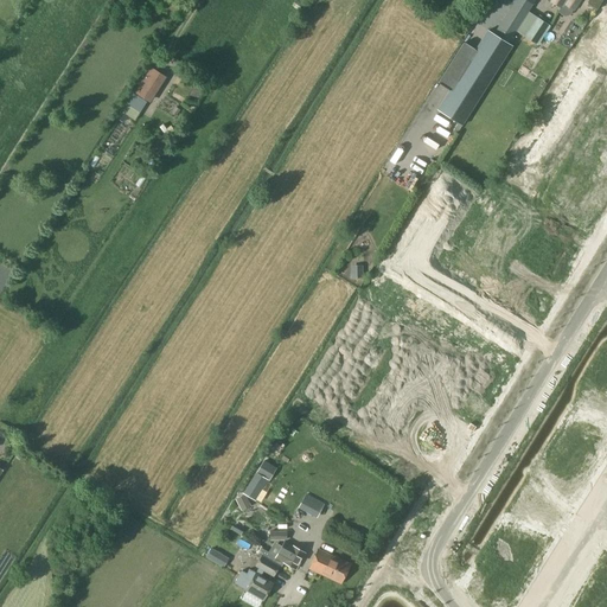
[(487,31),(439,110),(462,126),(512,45),(509,43),(517,30),(528,11),(535,0),(517,0),(494,36),(487,31)]
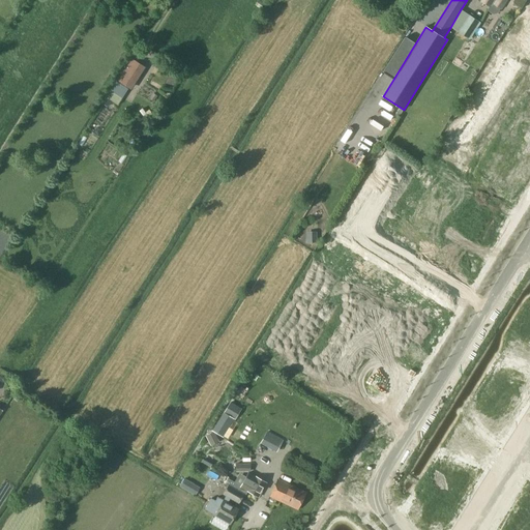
[(505,0),(478,0),(491,7),(494,4),(501,8),(505,0)]
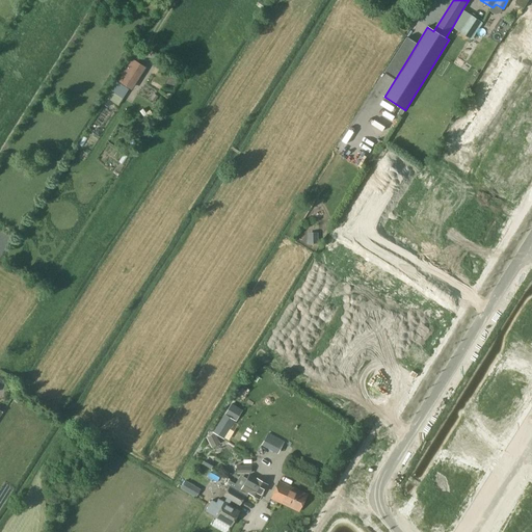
[(515,0),(515,2),(515,4),(523,9),(528,0),(515,0)]
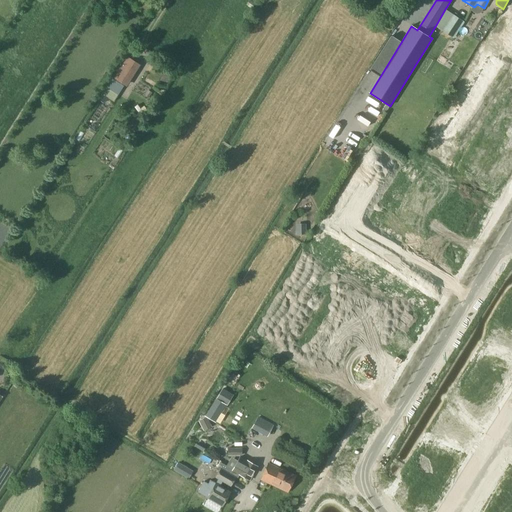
[(452,15),(441,31),(454,40),(464,23),(452,15)]
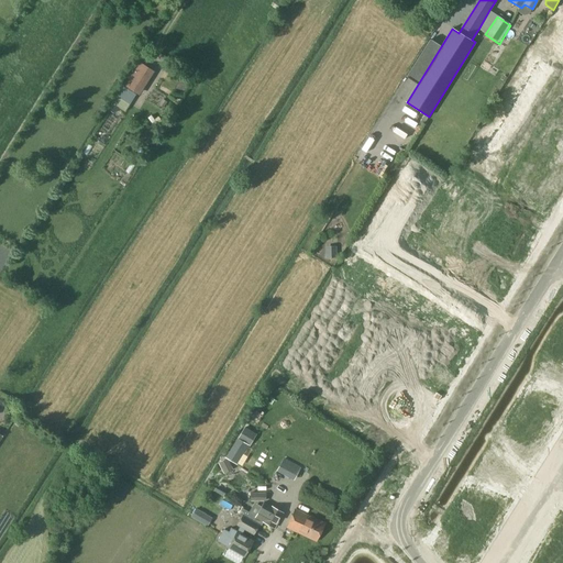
[(548,22),(542,30),(553,36),(556,32),(562,35),(562,24),(561,24),(558,29),(548,22)]
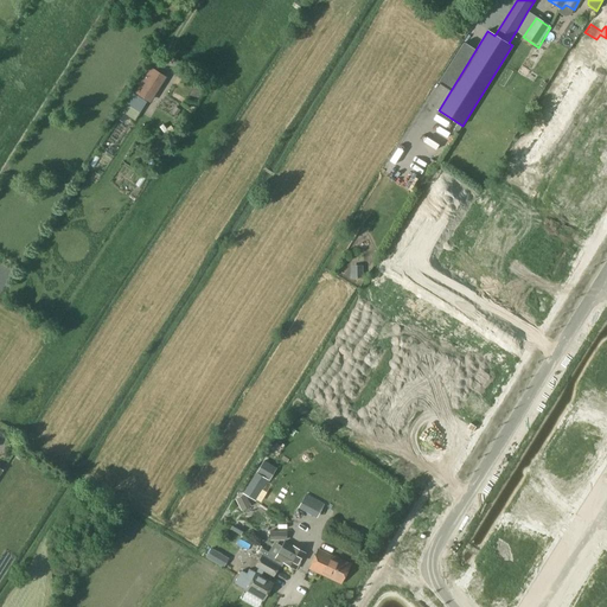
[(149,101),(165,75),(151,66),(135,93),(149,101)]
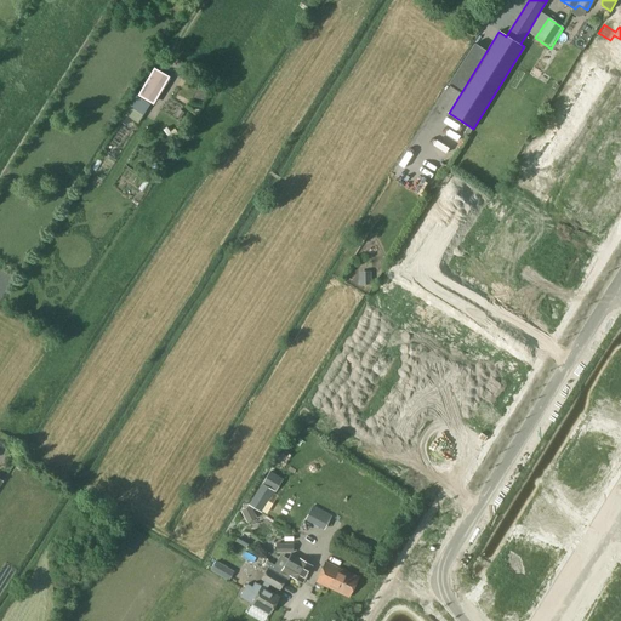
[(137,123),(149,103),(137,96),(125,115),(137,123)]
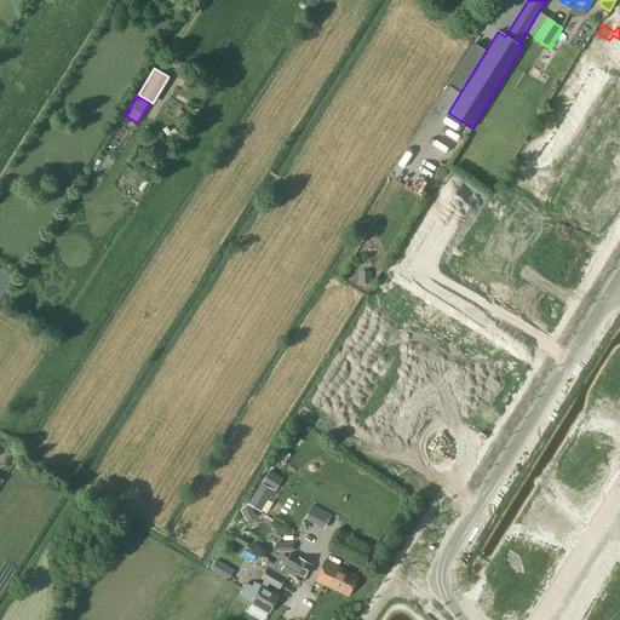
[(592,162),(596,156),(583,148),(579,153),(592,162)]
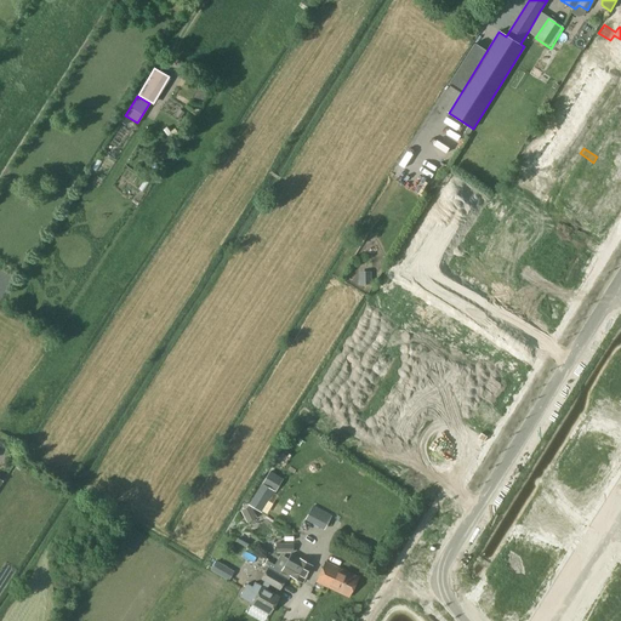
[(416,158),(408,169),(417,177),(426,165),(416,158)]
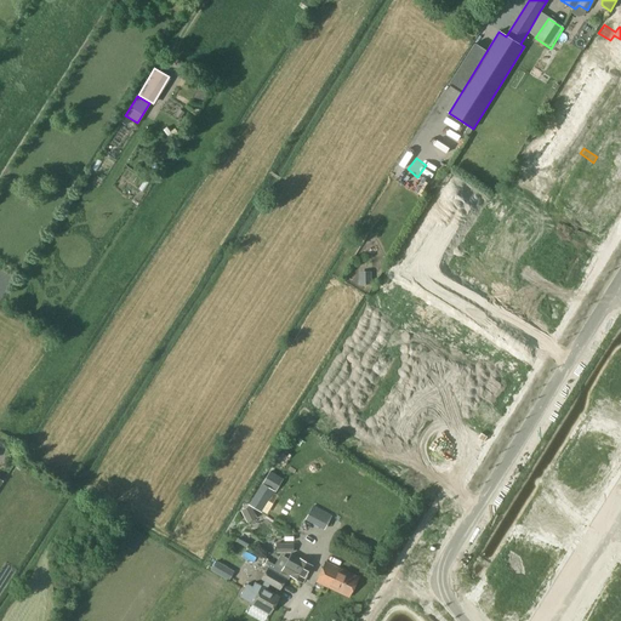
[(371,271),(359,272),(359,284),(371,284),(371,271)]
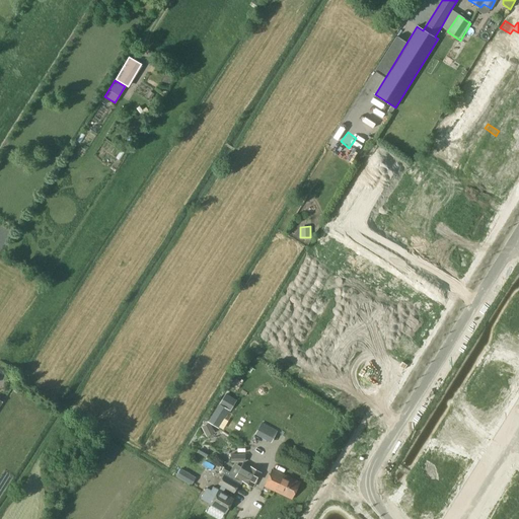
[(225,393),(219,403),(228,410),(229,410),(230,411),(236,400),(225,393)]
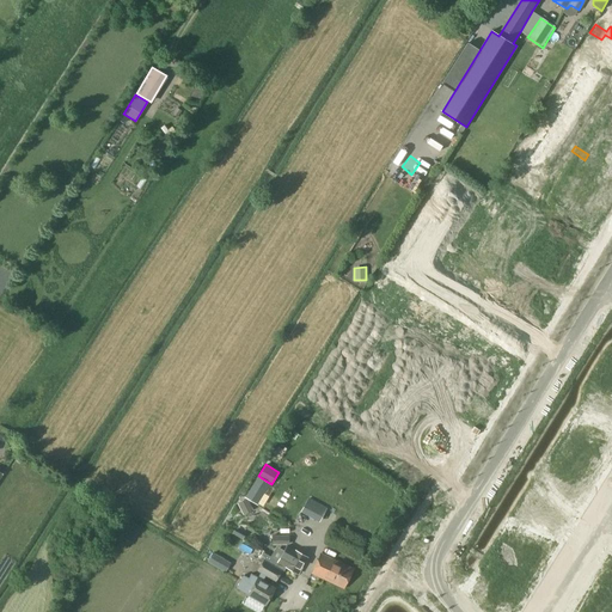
[(258,476),(246,497),(256,503),(269,483),(258,476)]
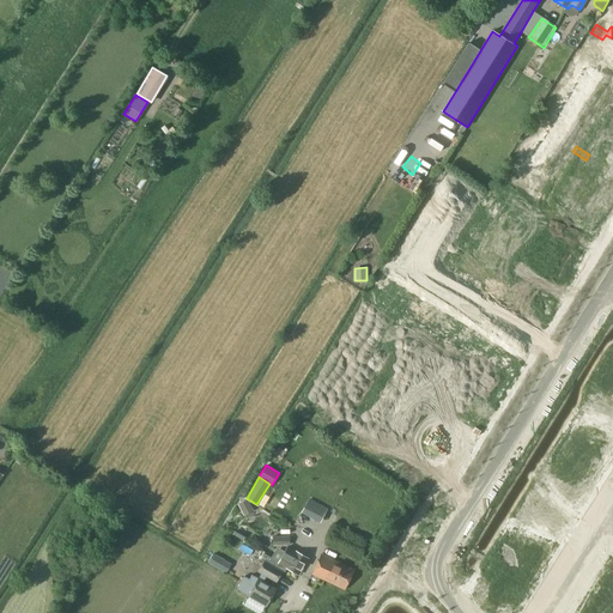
[(314,493),(317,487),(302,478),(298,485),(314,493)]
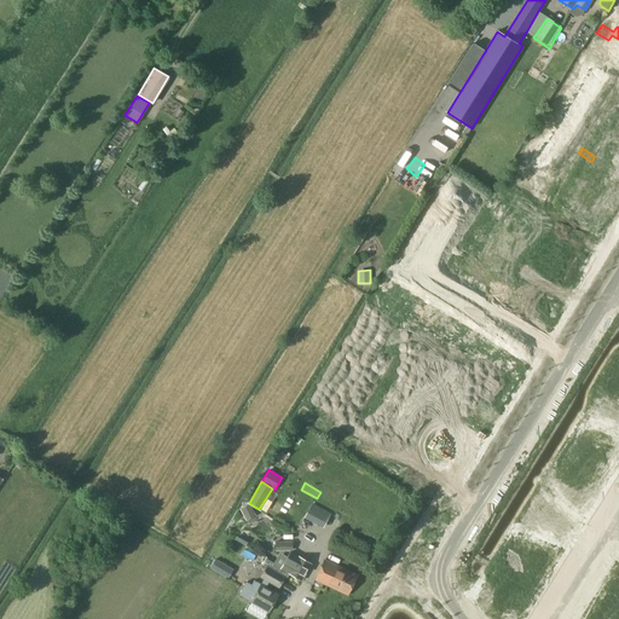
[(314,499),(306,516),(323,526),(331,509),(314,499)]
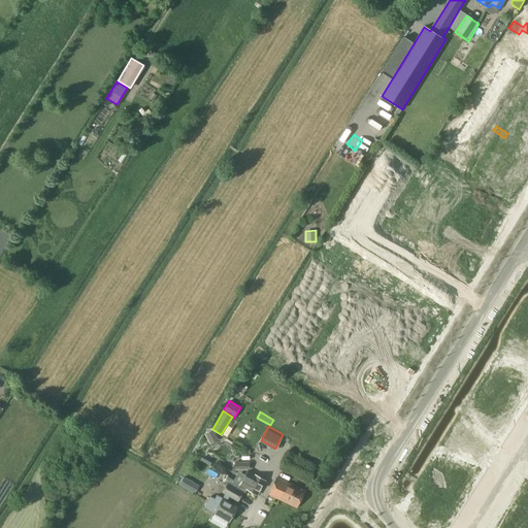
[(211,443),(219,440),(213,431),(206,434),(211,443)]
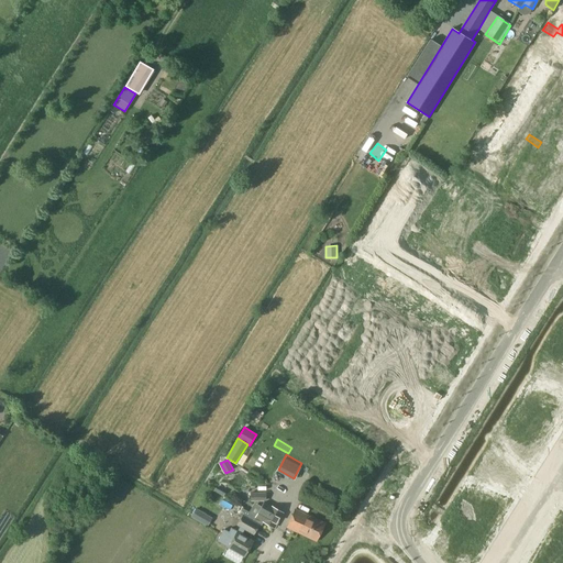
[(275,528),(283,512),(264,503),(254,521),(261,525),(263,521),(275,528)]
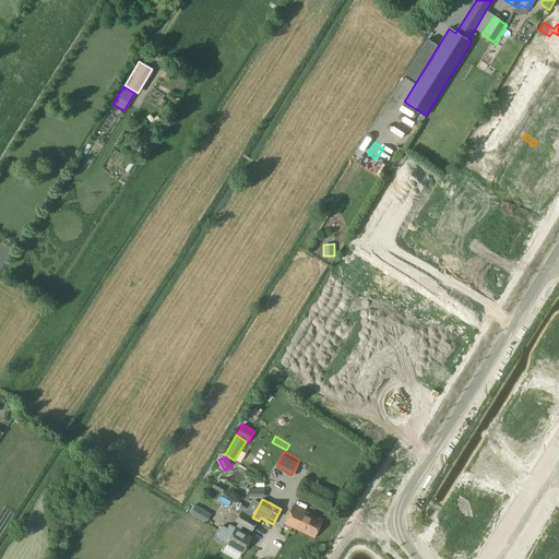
[(197,515),(200,509),(194,506),(191,512),(197,515)]
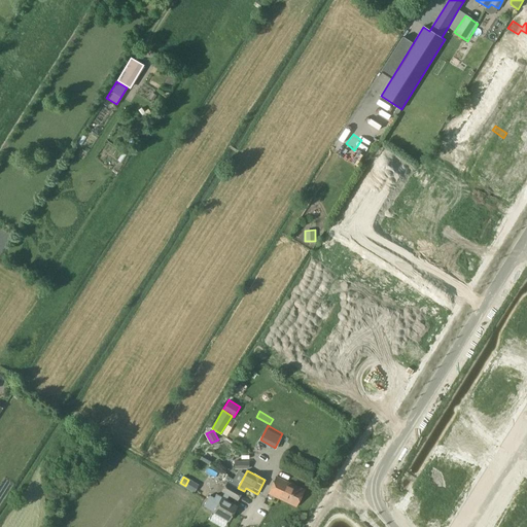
[(296,506),(304,490),(277,478),(269,493),(296,506)]
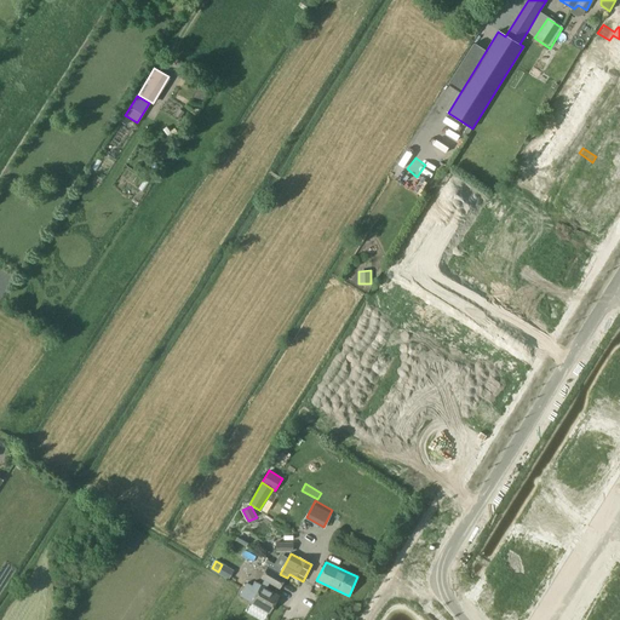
[(279,585),(282,577),(268,569),(264,577),(279,585)]
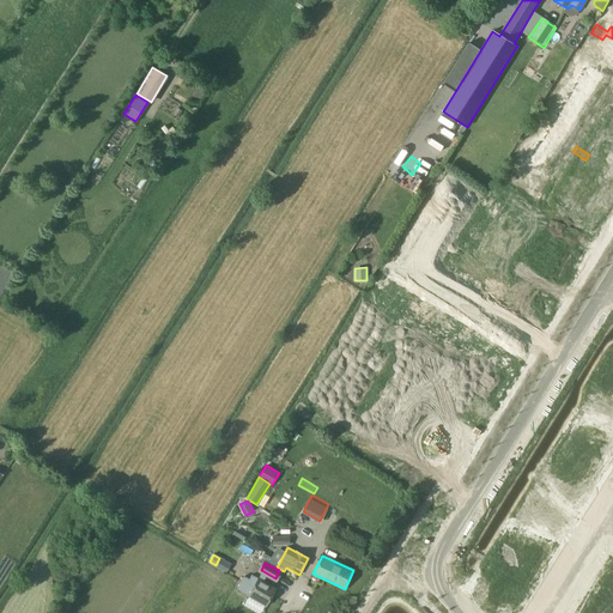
[(266,606),(275,588),(252,575),(247,584),(253,588),(248,596),(266,606)]
